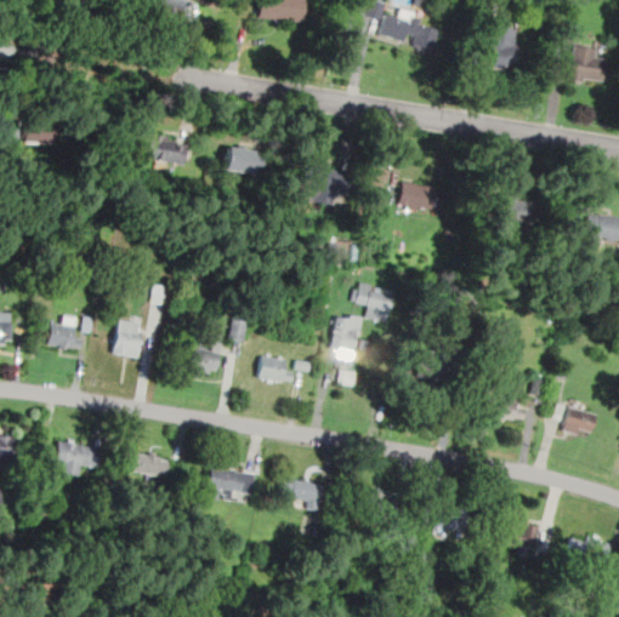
[(186,0),(159,0),(159,10),(186,10),(186,0)]
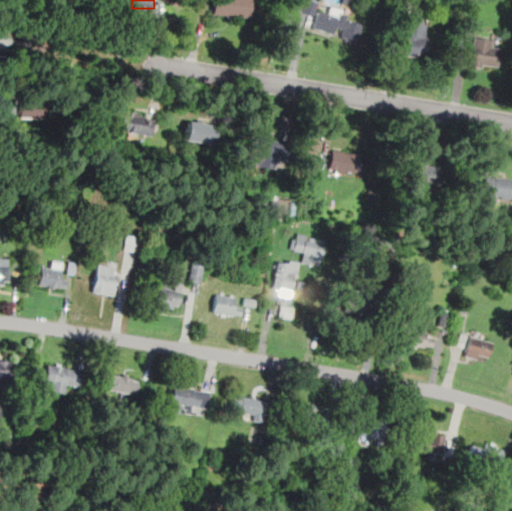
[(252,0),(215,0),(215,19),(252,19),(252,0)]
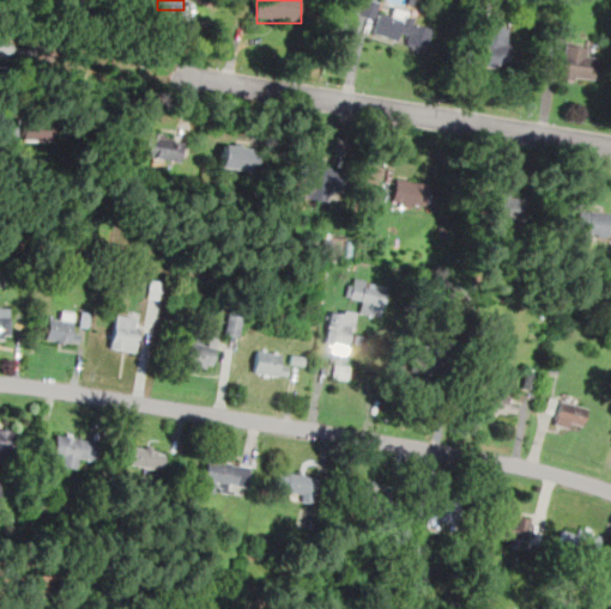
[(381,6),(366,0),(358,18),(375,23),(381,6)]
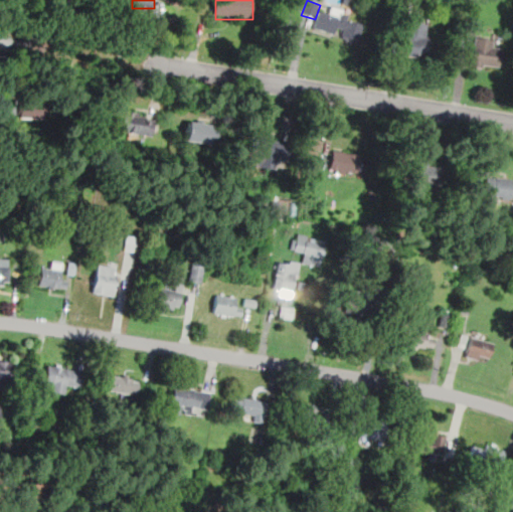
[(314,30),(359,44),(366,23),(332,12),(331,17),(320,13),(314,30)]
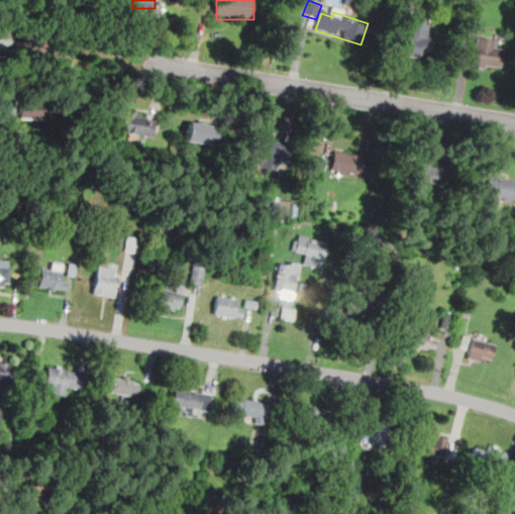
[(401,56),(429,61),(434,26),(406,21),(401,56)]
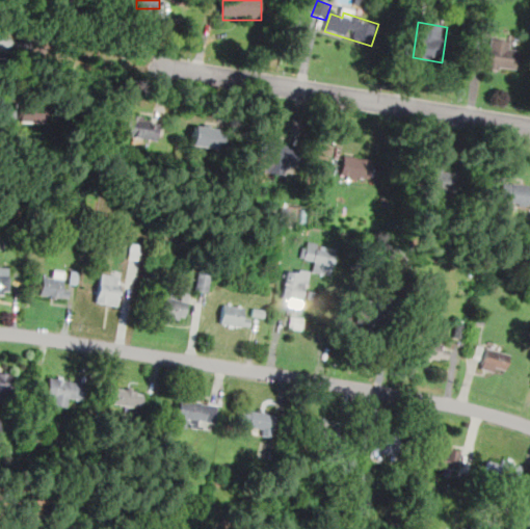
[(512,52),(513,43),(492,40),(487,71),(518,75),(521,53),(512,52)]
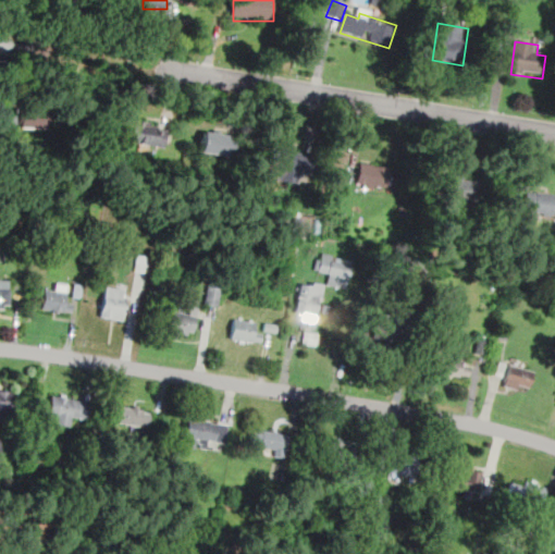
[(48,130),(48,107),(2,107),(2,130),(48,130)]
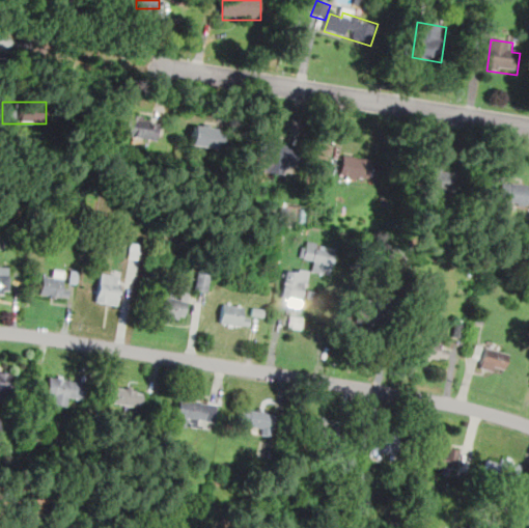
[(161,119),(129,117),(127,139),(159,141),(161,119)]
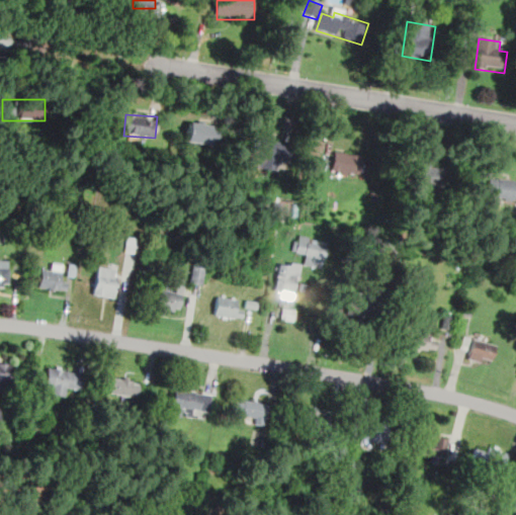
[(209,147),(213,127),(190,123),(187,143),(209,147)]
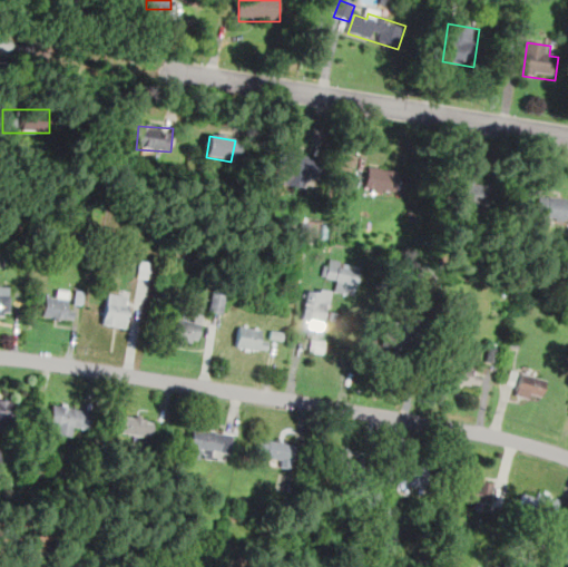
[(324,157),(281,150),(275,185),(307,191),(310,179),(321,181),(324,157)]
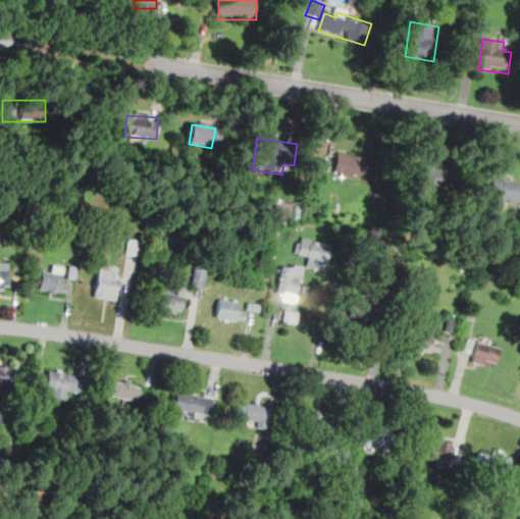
[(364,180),(368,159),(340,154),(335,175),(364,180)]
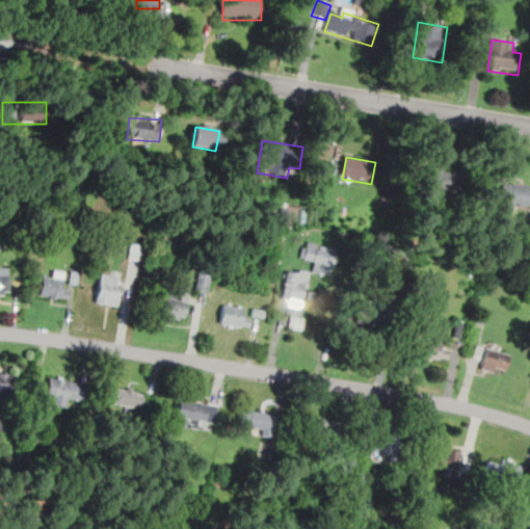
[(426,192),(456,196),(459,172),(430,167),(426,192)]
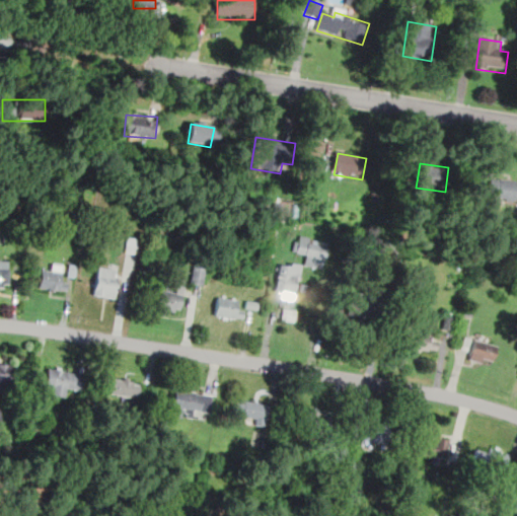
[(516,182),(493,178),(490,199),(516,204),(516,182)]
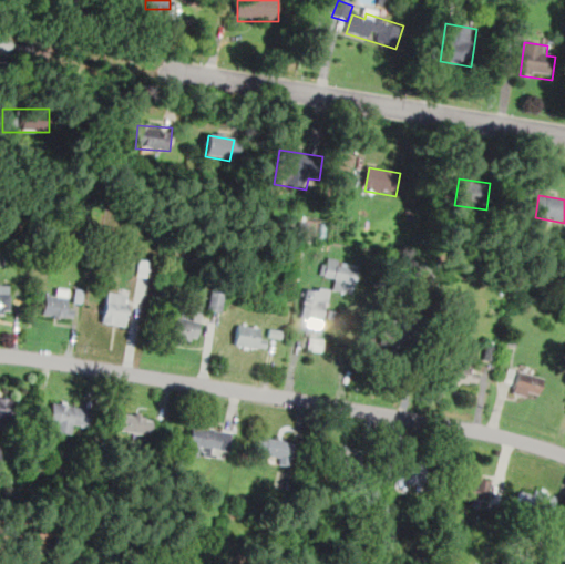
[(100,214),(99,229),(108,231),(109,215),(100,214)]
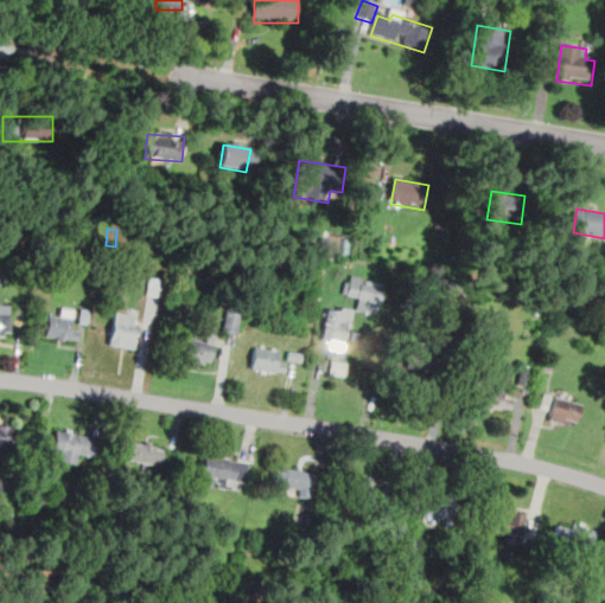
[(387,287),(349,276),(343,296),(358,301),(356,310),(379,318),(387,287)]
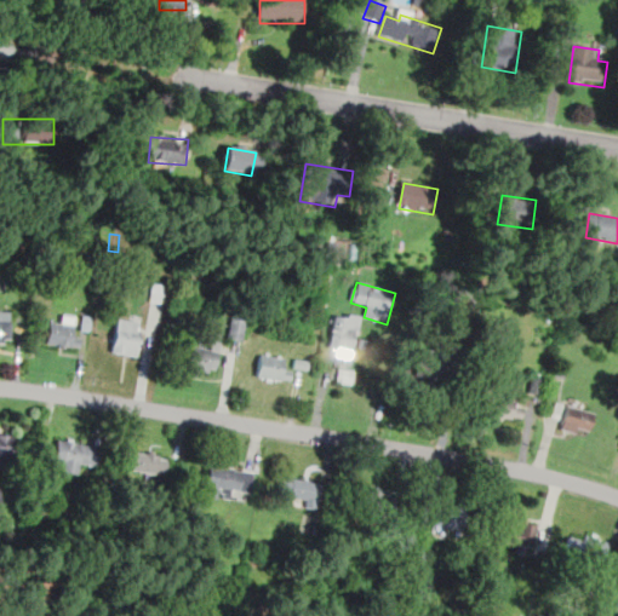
[(170,288),(154,286),(150,305),(166,308),(170,288)]
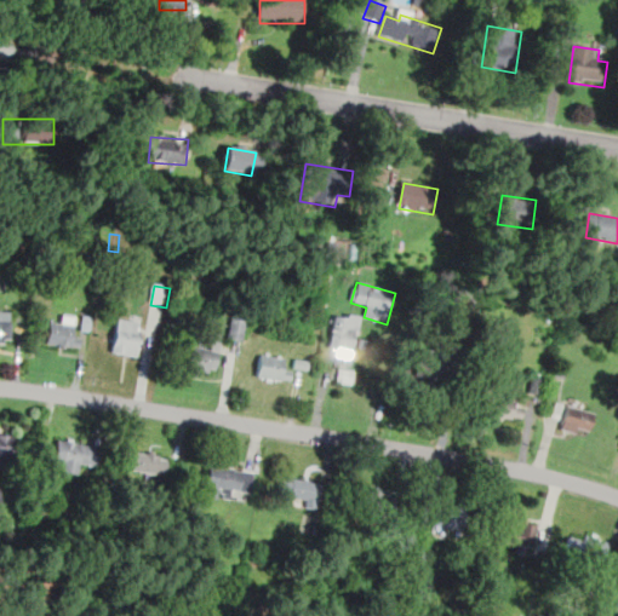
[(247,317),(233,315),(230,341),(245,343),(247,317)]
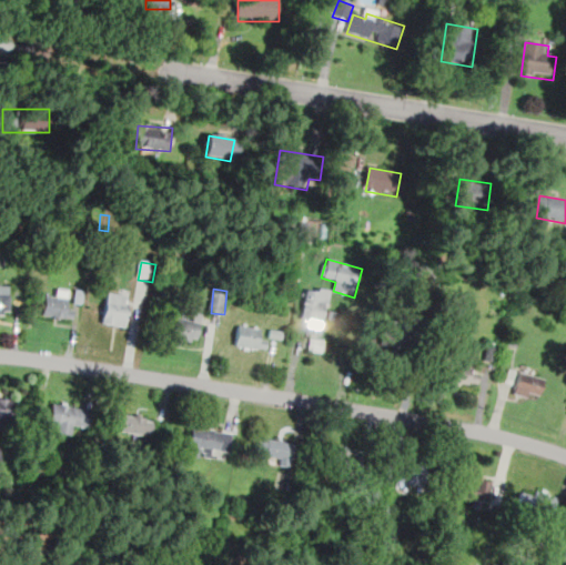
[(330,291),(306,289),(302,328),(325,331),(330,291)]
